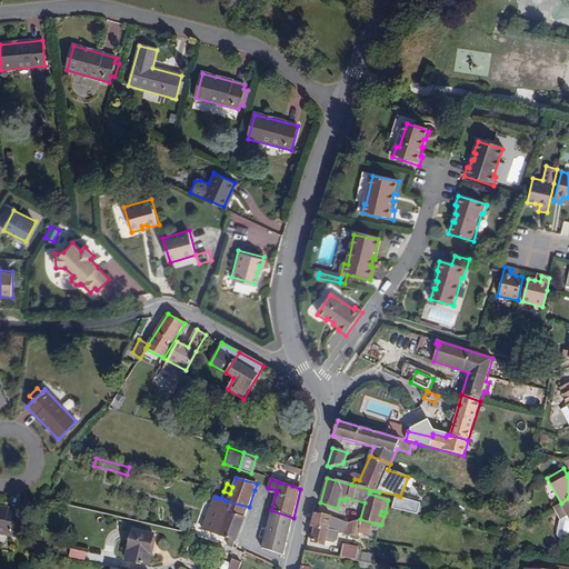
[(392,509),(399,511),(402,497),(400,497),(396,495),(392,509)]
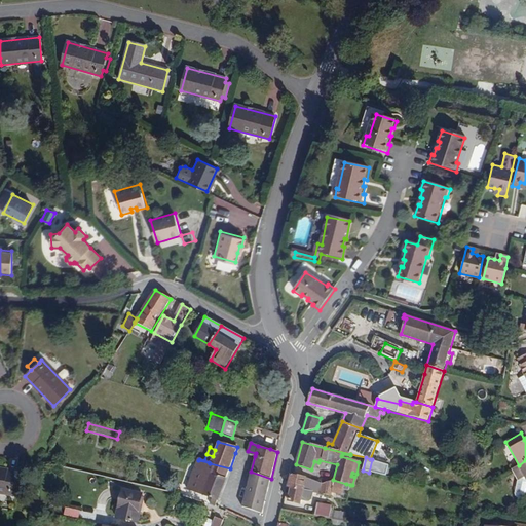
[(217,505),(219,500),(230,468),(210,463),(209,462),(198,460),(188,489),(213,498),(211,503),(217,505)]
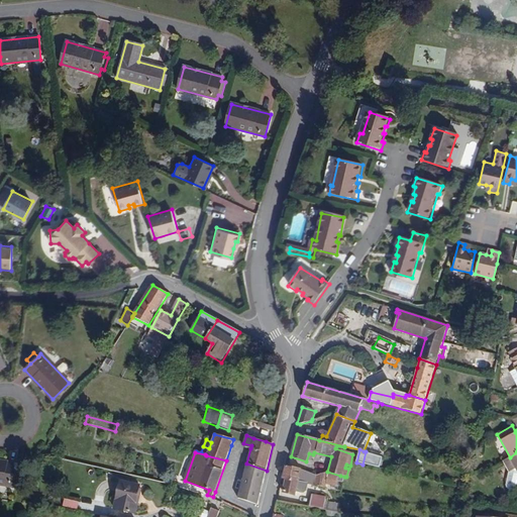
[(516,469),(516,470),(516,452),(510,457),(503,460),(509,472),(516,469)]
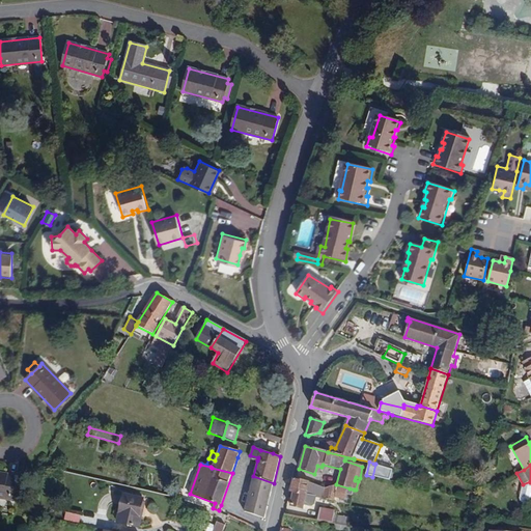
[(19,477),(0,474),(0,498),(15,501),(19,477)]
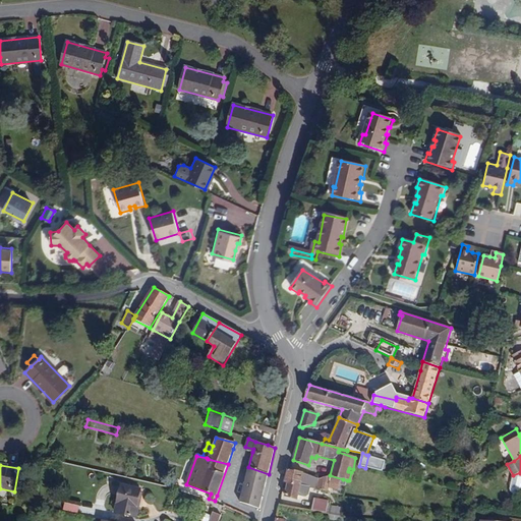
[(239,502),(261,509),(269,474),(248,467),(239,502)]
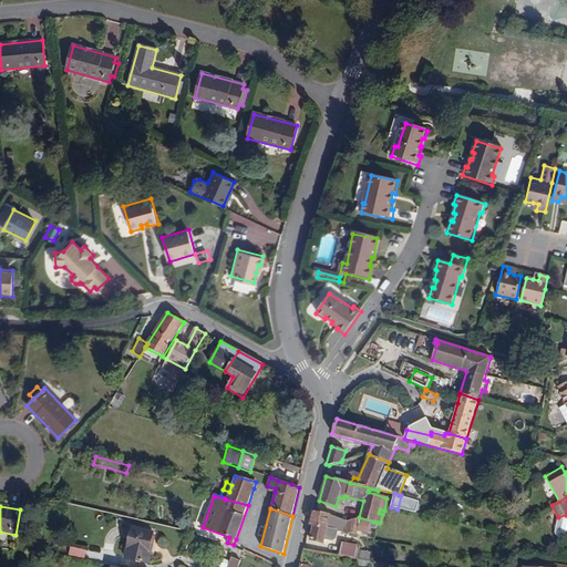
[(309,540),(311,542),(323,544),(326,540),(332,542),(336,539),(338,532),(357,535),(359,526),(372,529),(373,522),(359,517),(347,522),(331,515),(316,512),(313,511),(309,526),(312,527),(309,540)]
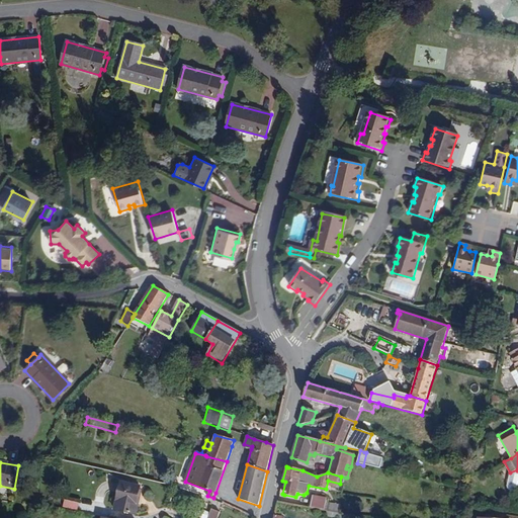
[(517,470),(517,469),(510,472),(507,485),(508,488),(510,491),(513,491),(516,489),(517,486),(517,480),(517,470)]
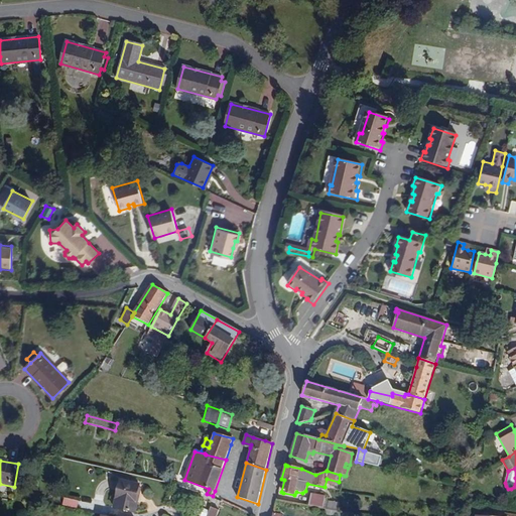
[(139,485),(119,481),(114,508),(135,513),(137,503),(135,503),(139,485)]
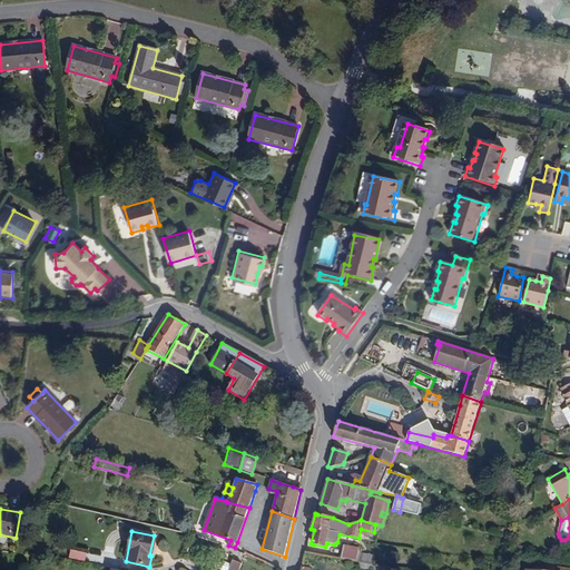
[(344,547),(342,558),(356,561),(357,556),(359,549),(344,547)]
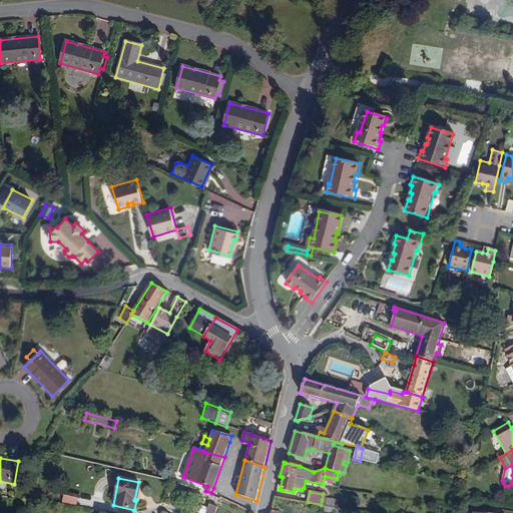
[(76,506),(78,498),(63,494),(61,501),(76,506)]
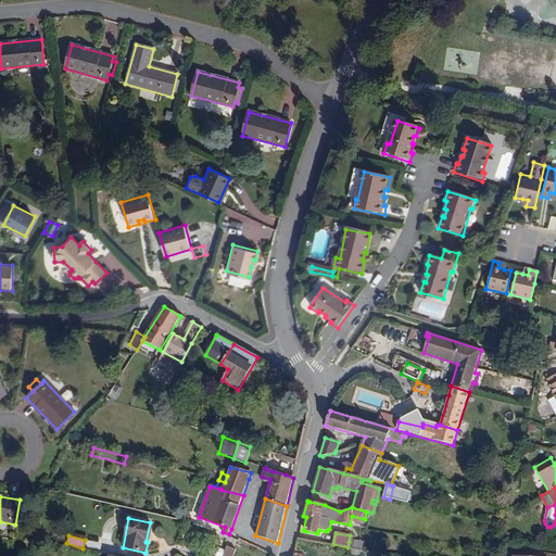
[(228,546),(223,555),(234,555),(237,551),(228,546)]
